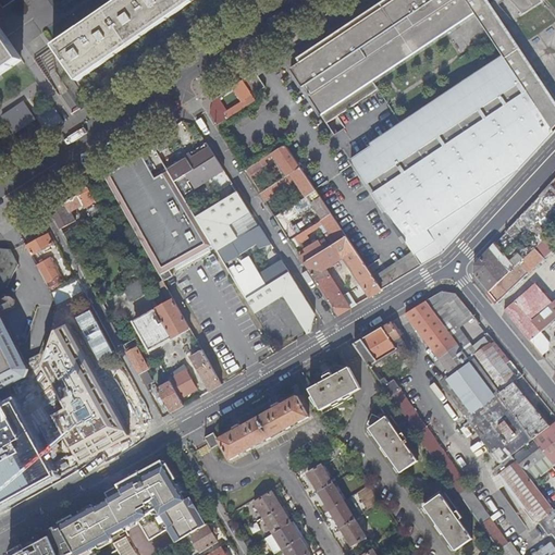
[(51,45),(75,78),(185,0),(113,0),(71,31),(51,45)]
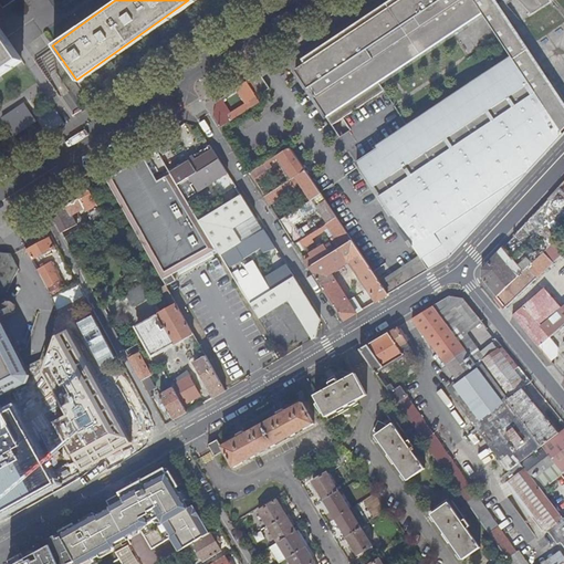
[(418,257),(427,269),(448,256),(563,129),(563,102),(494,0),(389,0),(386,3),(384,2),(301,59),(303,62),(293,69),(305,87),(310,85),(315,94),(312,96),(330,124),(383,89),(377,81),(480,12),(498,39),(510,56),(405,126),(355,160),(418,257)]
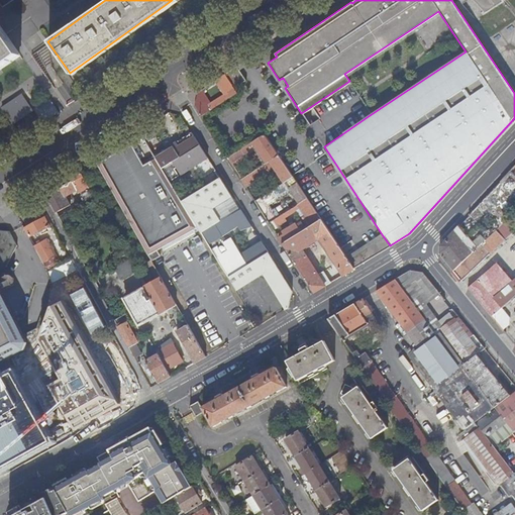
[(474,0),(484,11),(502,0),(474,0)]
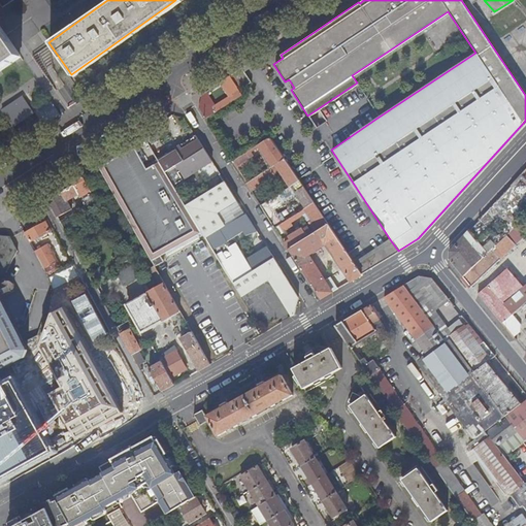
[(0,66),(17,54),(0,28),(0,66)]
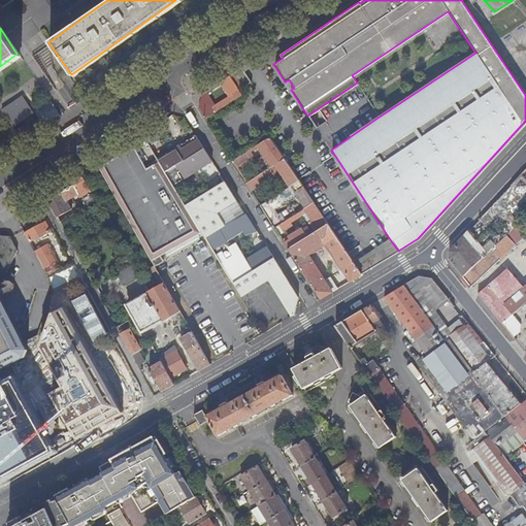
[(149,39),(156,48),(166,41),(160,32),(149,39)]
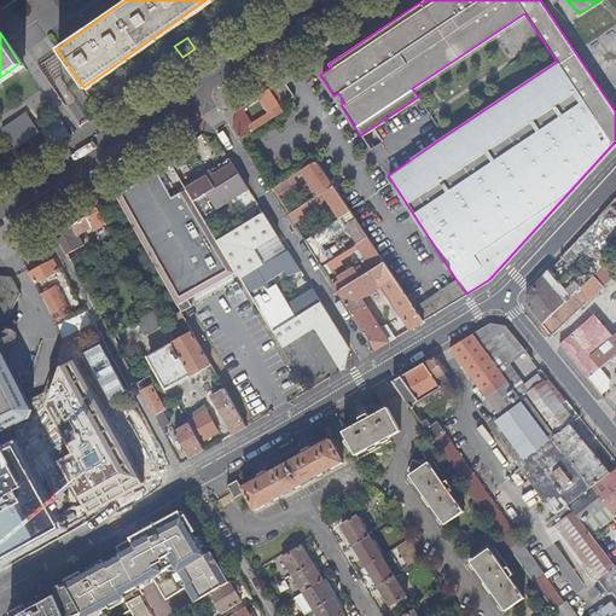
[(292,94),(282,77),(268,87),(279,104),(292,94)]
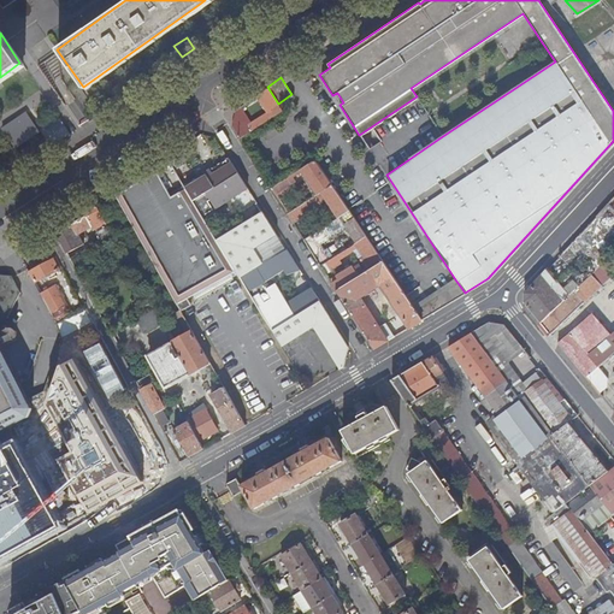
[(107,89),(114,101),(128,93),(119,81),(107,89)]
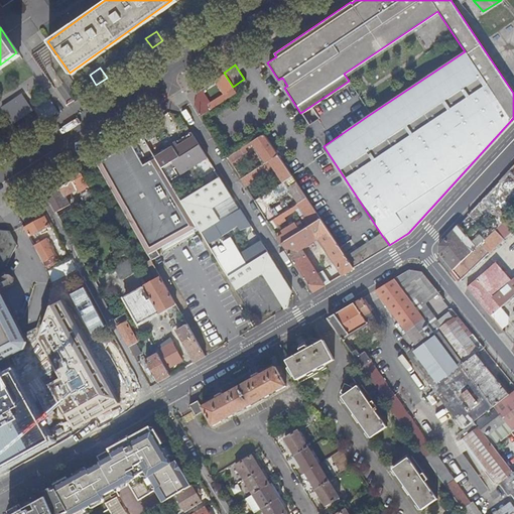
[(233,87),(224,73),(215,80),(227,97),(236,92),(233,87)]
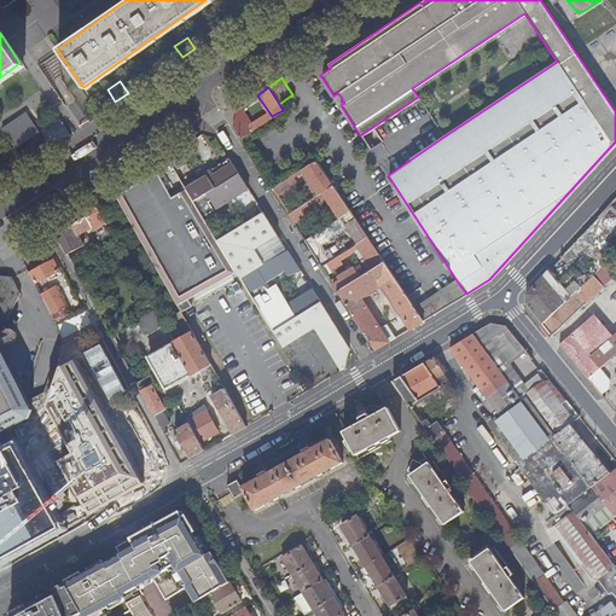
[(251,131),(237,109),(234,110),(232,125),(240,138),(251,131)]
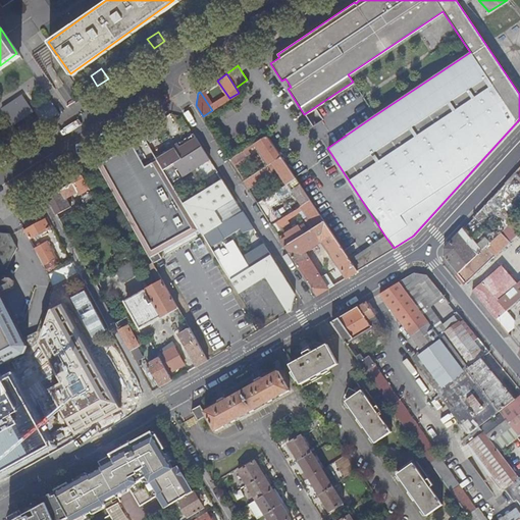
[(32,110),(20,95),(0,108),(0,110),(10,124),(32,110)]
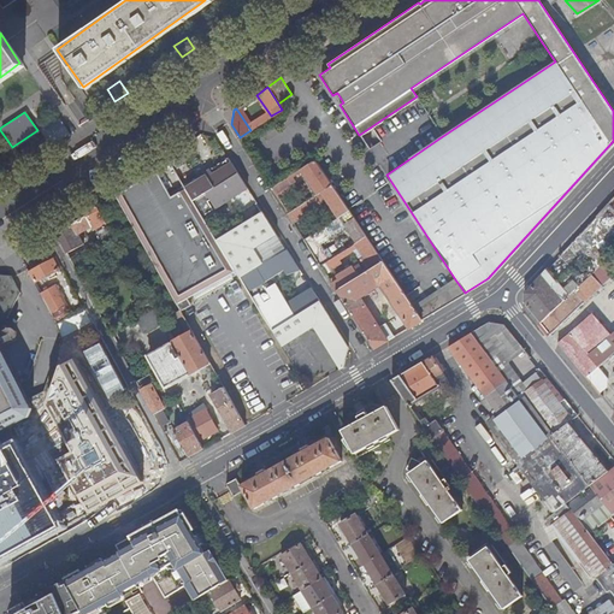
[(41,127),(52,142),(70,128),(59,113),(41,127)]
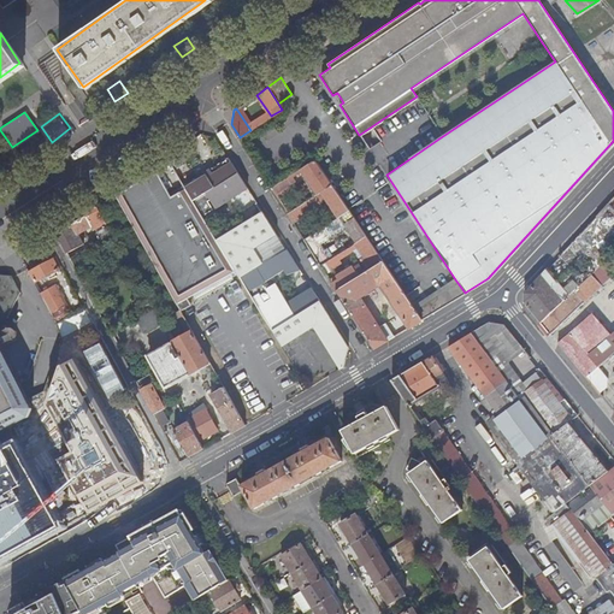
[(202,193),(204,192),(236,172),(226,157),(202,171),(204,175),(184,186),(184,187),(192,199),(198,195),(202,193)]
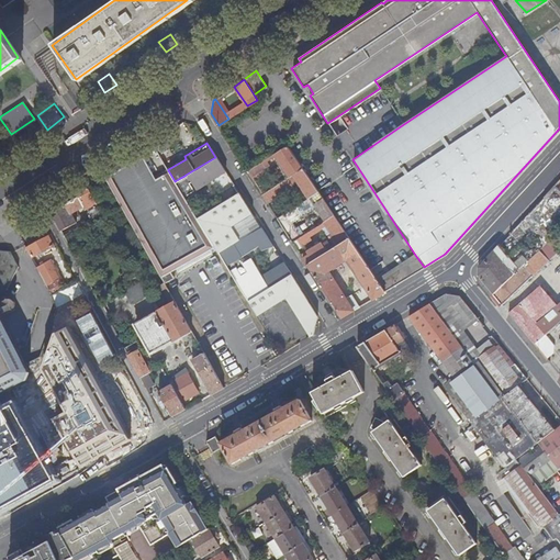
[(287,144),(247,170),(252,179),(254,177),(277,161),(278,160),(283,168),(281,169),(287,177),(292,174),(303,167),(290,148),(287,144)]
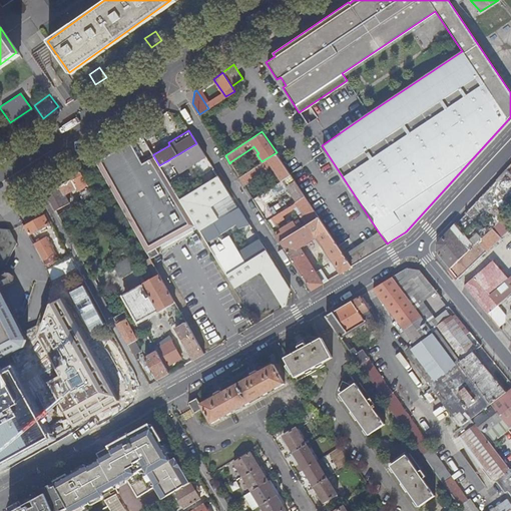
[(195,224),(179,198),(159,165),(153,155),(141,162),(125,136),(97,155),(99,157),(95,159),(93,157),(92,158),(148,258),(158,253),(154,248),(195,224)]
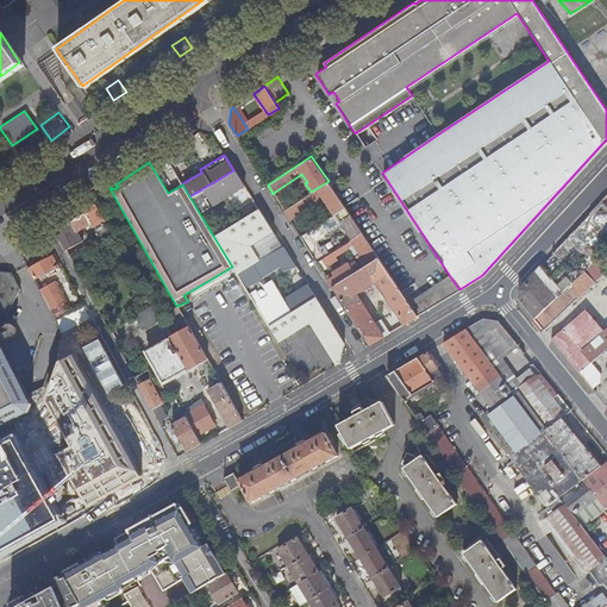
[(235,185),(241,181),(233,170),(201,189),(206,196),(204,198),(205,201),(235,185)]
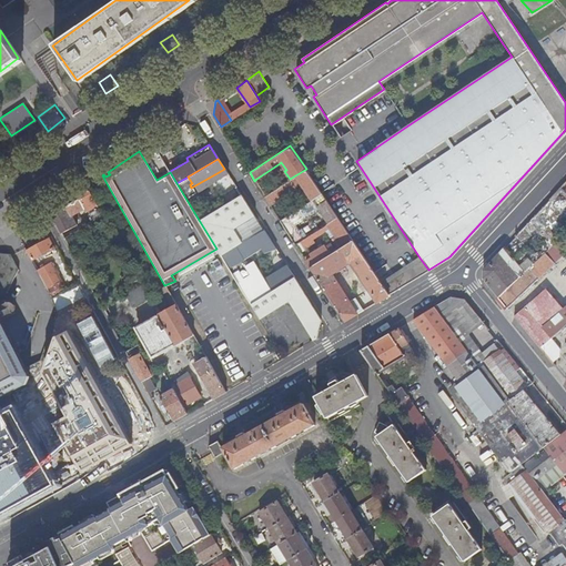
[(275,189),(264,195),(270,204),(295,188),(295,187),(300,183),(310,200),(322,192),(306,169),(295,175),(290,179),(275,189)]
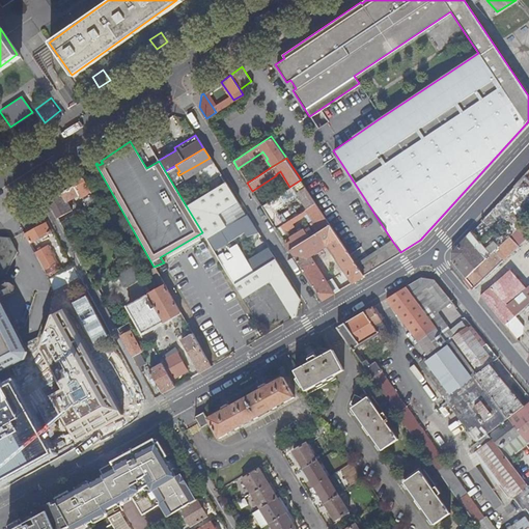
[(189,203),(224,182),(216,169),(183,191),(189,203)]
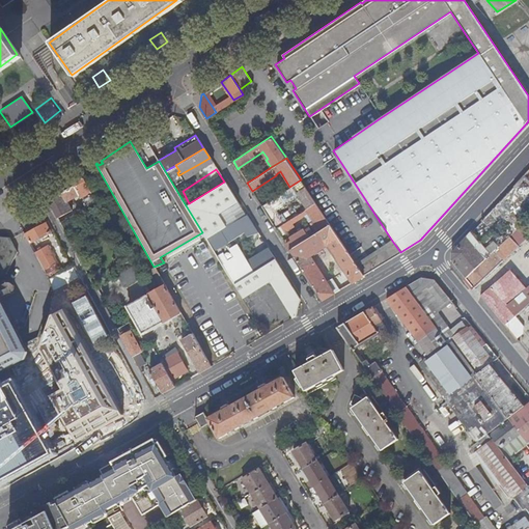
[(244,174),(242,175),(247,183),(257,176),(253,170),(249,172),(249,171),(244,174)]
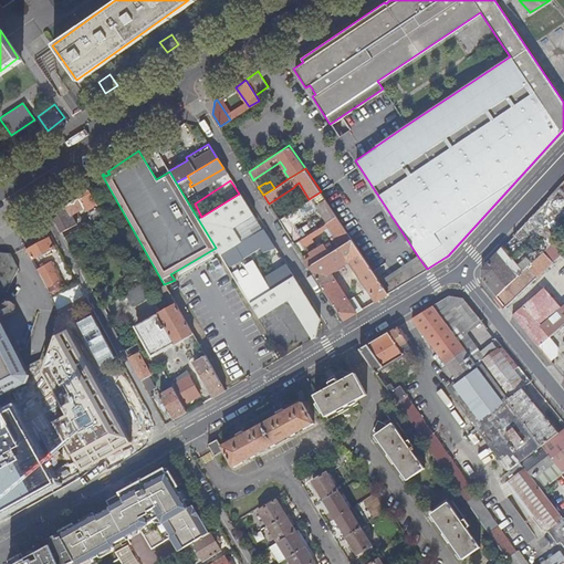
[(102,215),(86,185),(72,195),(74,199),(64,205),(64,206),(50,212),(60,231),(74,222),(70,215),(82,208),(84,210),(93,206),(94,208),(87,211),(92,219),(102,215)]
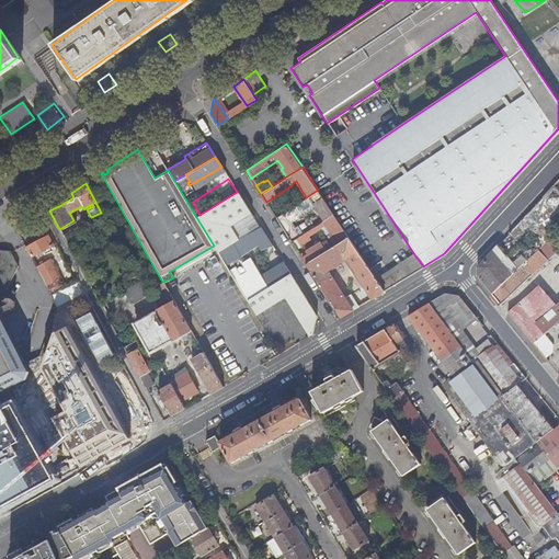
[(543,195),(558,212),(558,189),(554,183),(543,195)]
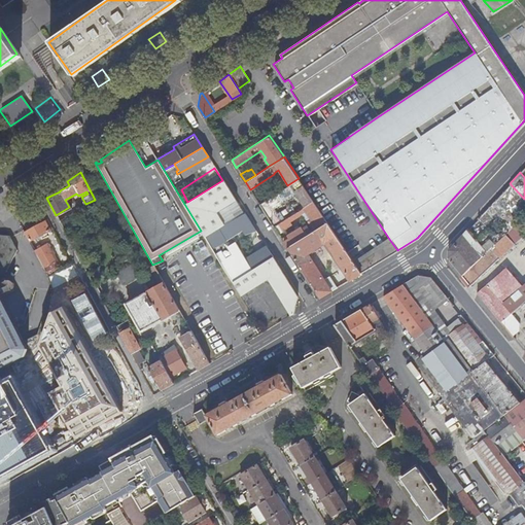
[(312,201),(299,178),(287,185),(282,188),(269,198),(261,202),(258,203),(265,212),(286,198),(284,196),(292,190),(296,197),(293,199),(296,202),(300,200),(303,206),(312,201)]
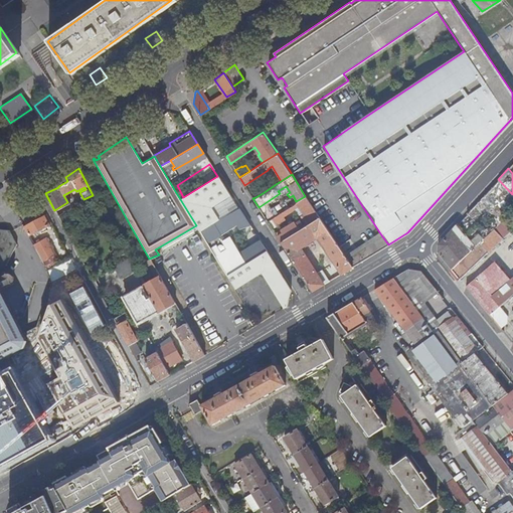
[(196,225),(199,230),(218,219),(210,207),(229,195),(217,176),(183,197),(180,199),(196,225)]
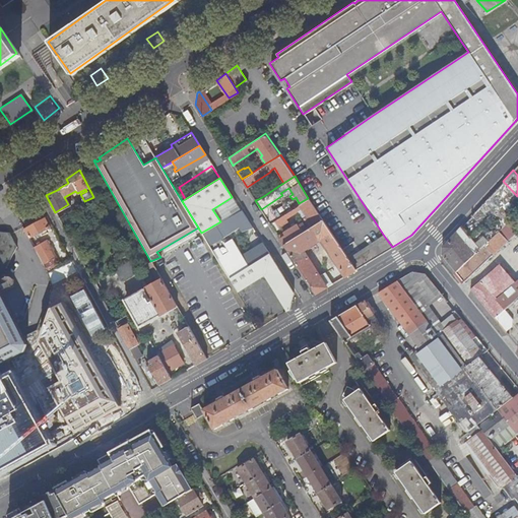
[(502,228),(510,219),(517,211),(517,196),(503,181),(480,205),(491,216),(502,228)]
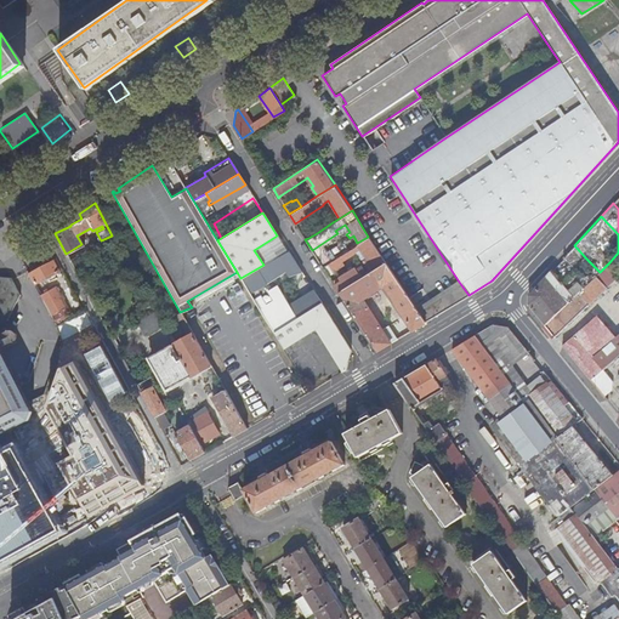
[(263,265),(287,250),(277,236),(254,250),(263,265)]
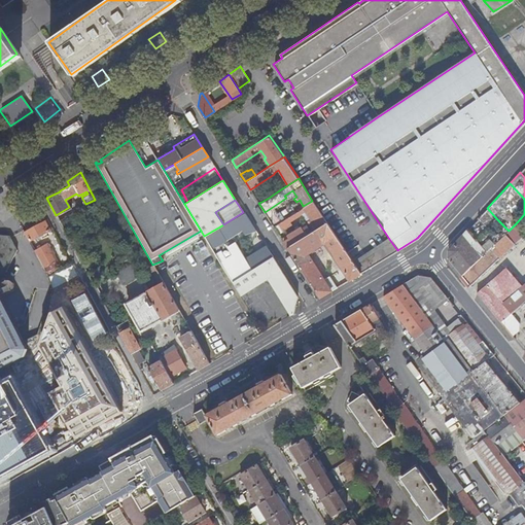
[(290,215),(277,223),(279,225),(280,228),(282,230),(307,213),(310,218),(307,220),(307,221),(281,239),(286,247),(326,222),(312,201),(303,206),(295,211),(290,215)]
